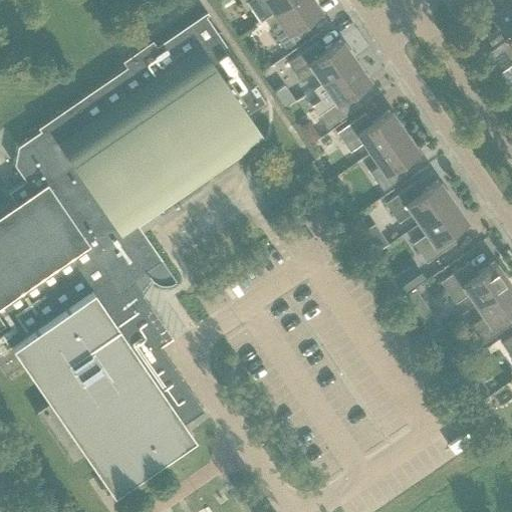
[(244,0),(260,23),(274,14),(293,0),(244,0)]
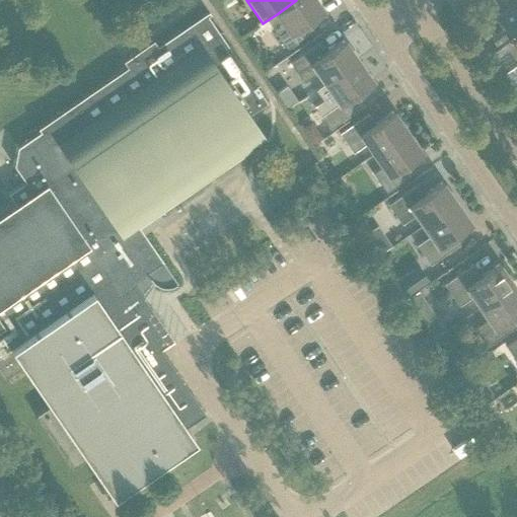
[(316,0),(296,0),(277,14),(285,26),(276,32),(288,50),(313,32),(307,22),(324,10),(316,0)]
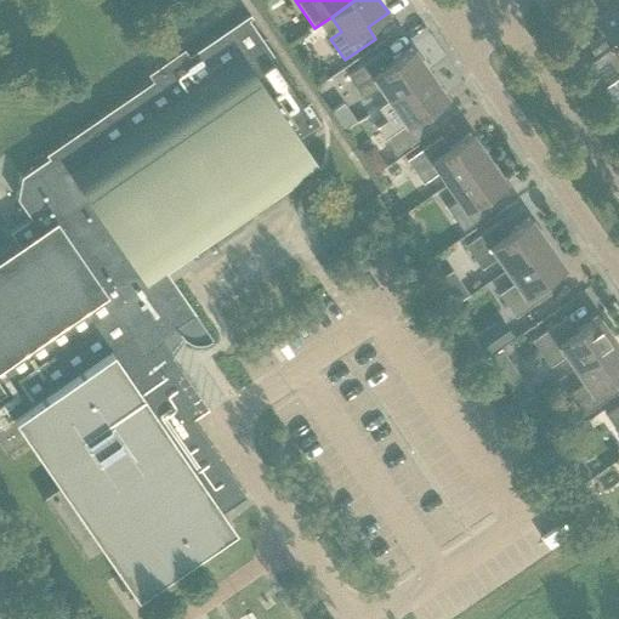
[(618,3),(617,0),(609,0),(603,5),(608,11),(595,21),(618,55),(618,3)]
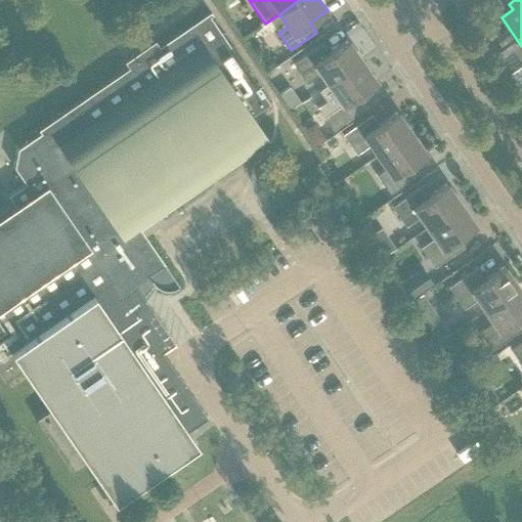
[(16,208),(0,219),(0,374),(6,383),(24,372),(51,411),(37,421),(74,474),(88,465),(115,504),(198,448),(188,434),(209,421),(165,355),(178,347),(135,286),(148,276),(150,279),(155,287),(158,289),(163,291),(167,291),(172,291),(176,290),(180,287),(168,268),(146,237),(141,229),(162,216),(237,163),(238,164),(270,141),(253,117),(270,104),(259,88),(259,87),(255,81),(254,81),(210,17),(213,15),(211,12),(160,48),(156,42),(126,62),(130,69),(40,131),(42,134),(19,150),(15,168),(27,184),(9,197),(16,208)]
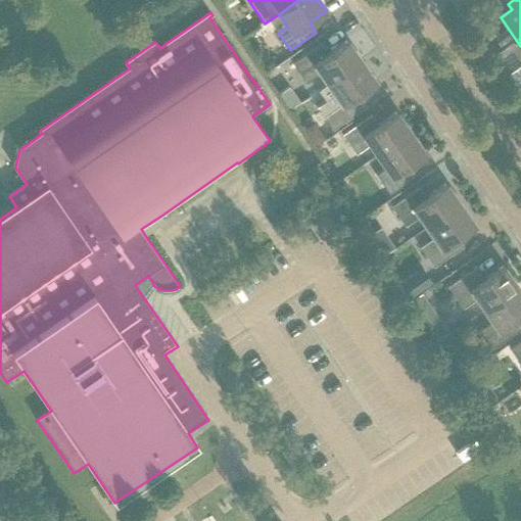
[(502,48),(513,40),(506,31),(494,38),(502,48)]
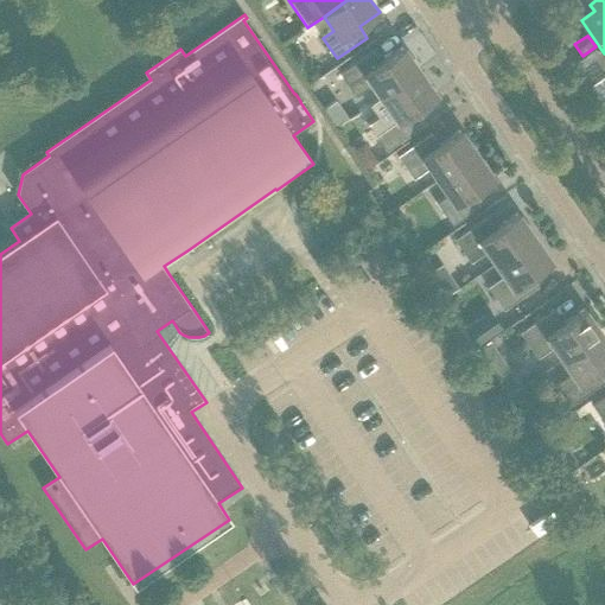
[(381,100),(420,71),(405,48),(383,63),(376,51),(342,75),(357,97),(373,87),(381,100)]
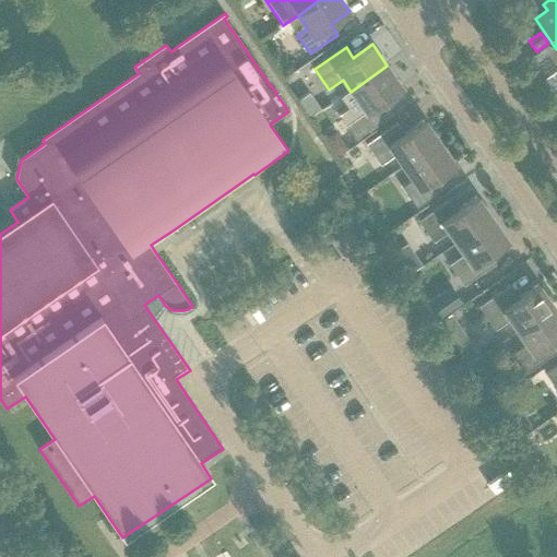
[(387,66),(351,92),(358,103),(340,116),(357,140),(393,115),(383,101),(402,87),(387,66)]
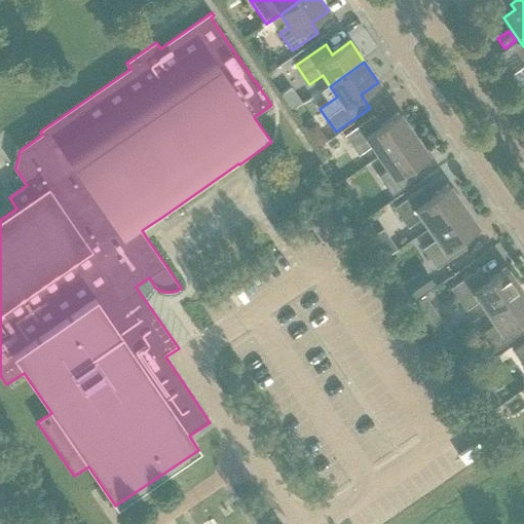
[(379,157),(414,134),(400,113),(382,125),(375,115),(345,137),(359,156),(372,147),(379,157)]
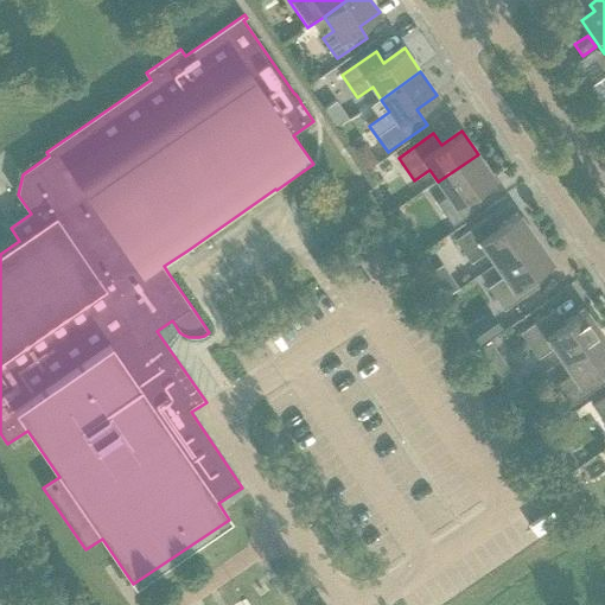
[(380,163),(365,141),(352,151),(367,171),(380,163)]
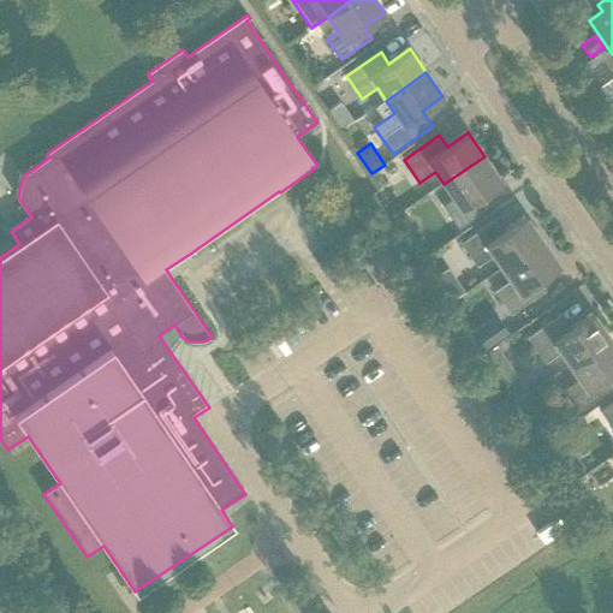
[(484,156),(444,184),(454,198),(444,207),(459,230),(489,209),(480,195),(501,180),(484,156)]
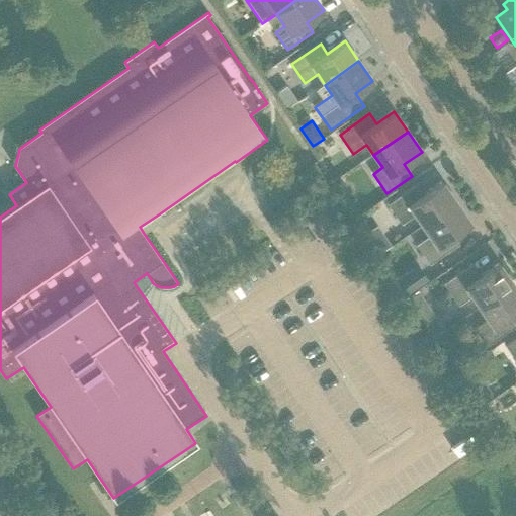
[(423,226),(456,202),(442,182),(425,194),(418,185),(389,205),(403,225),(416,216),(423,226)]
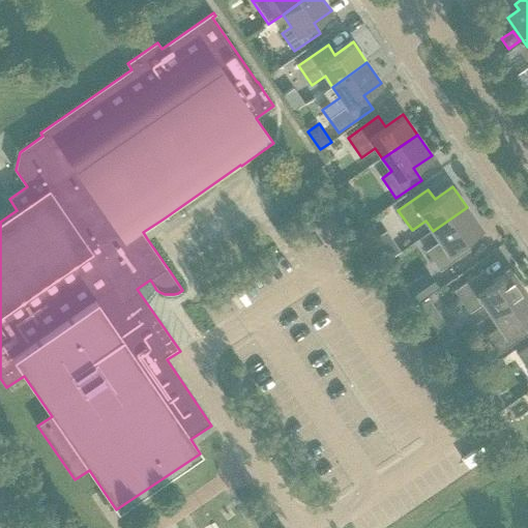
[(467,207),(433,231),(440,242),(427,252),(440,271),(470,251),(464,240),(481,228),(467,207)]
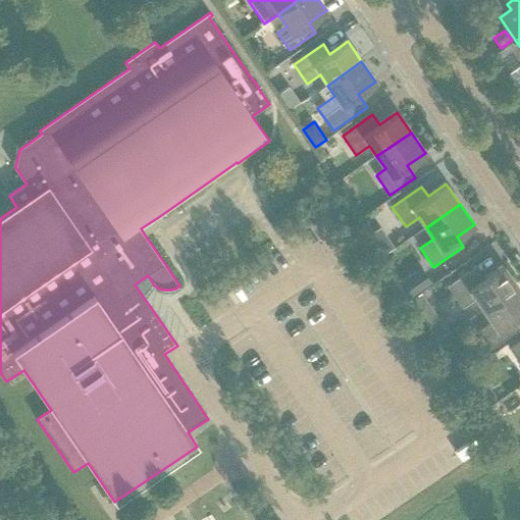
[(146,237),(166,222),(161,215),(141,228),(146,237)]
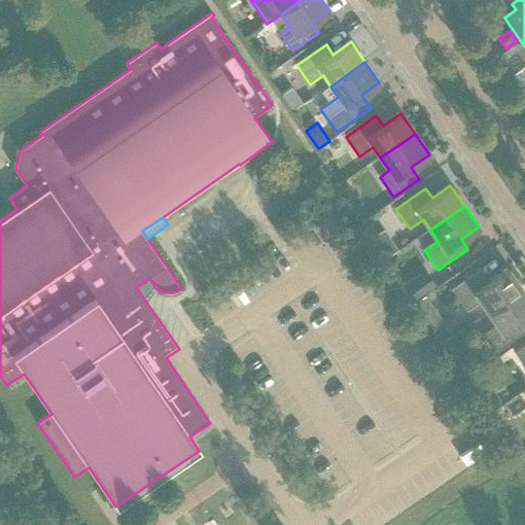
[(488,314),(522,289),(509,269),(490,281),(482,269),(452,290),(467,312),(481,303),(488,314)]
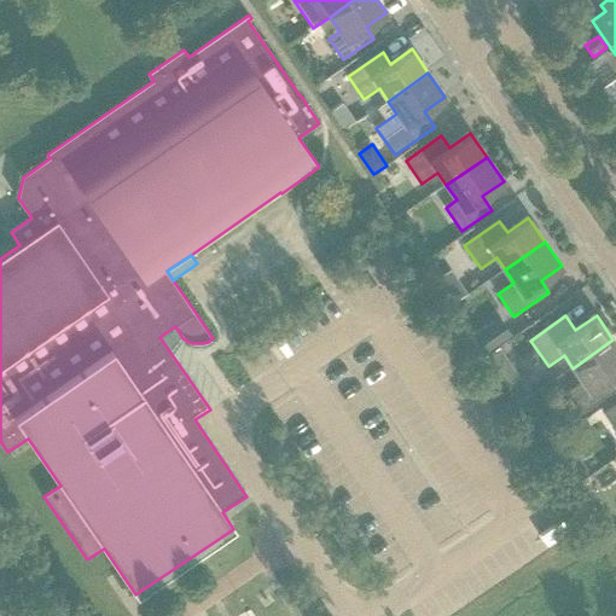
[(500,318),(475,336),(487,354),(512,337),(500,318)]
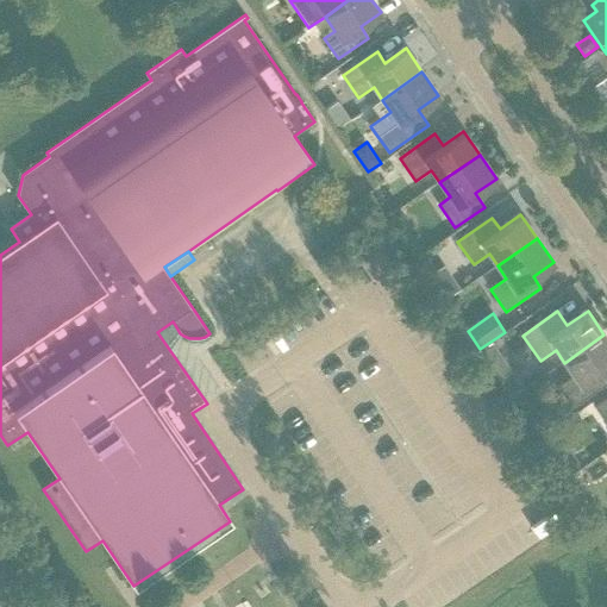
[(606,338),(604,335),(564,363),(574,377),(558,387),(574,408),(606,386),(606,381),(600,373),(606,368),(606,338)]
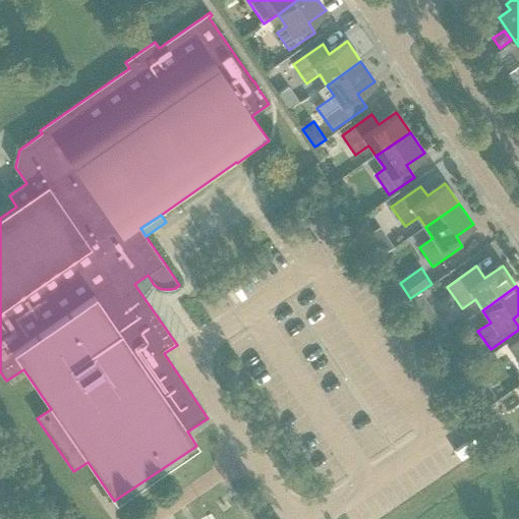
[(419,314),(430,307),(421,293),(410,300),(419,314)]
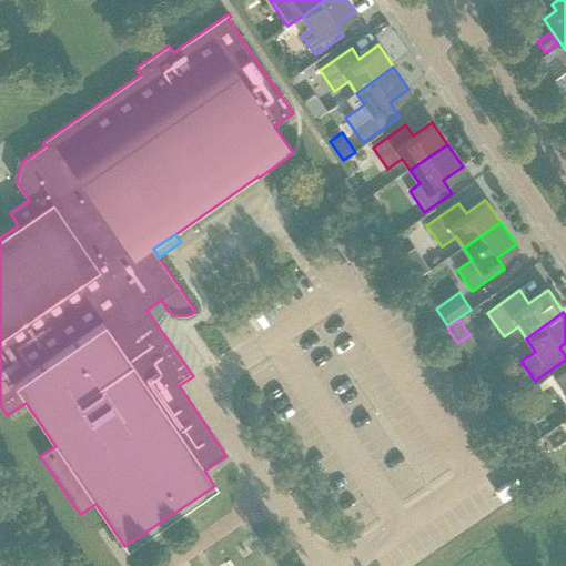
[(565,373),(556,381),(565,394),(565,373)]
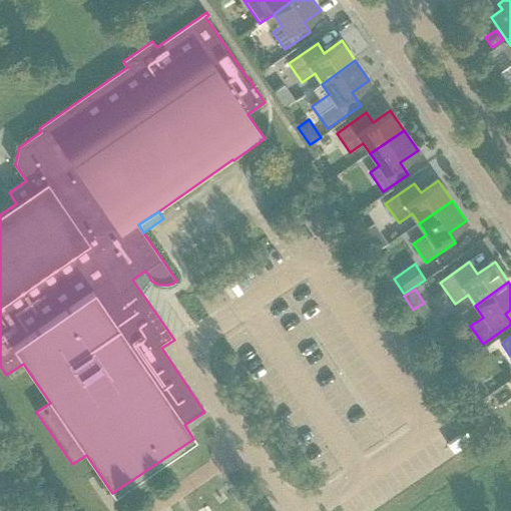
[(489,392),(480,377),(468,384),(477,399),(489,392)]
